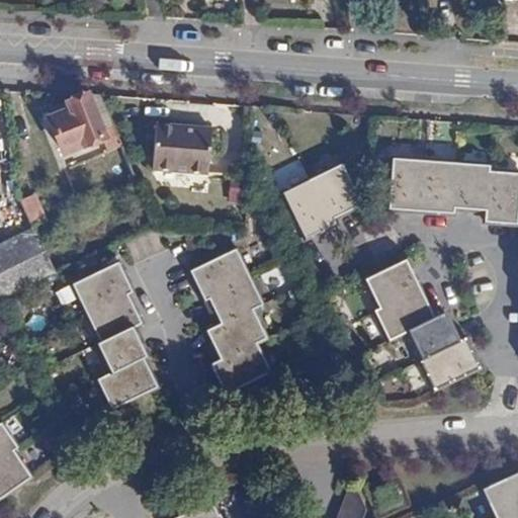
[(123,147),(114,126),(102,132),(88,96),(65,107),(68,115),(52,123),(64,155),(104,139),(108,153),(123,147)]
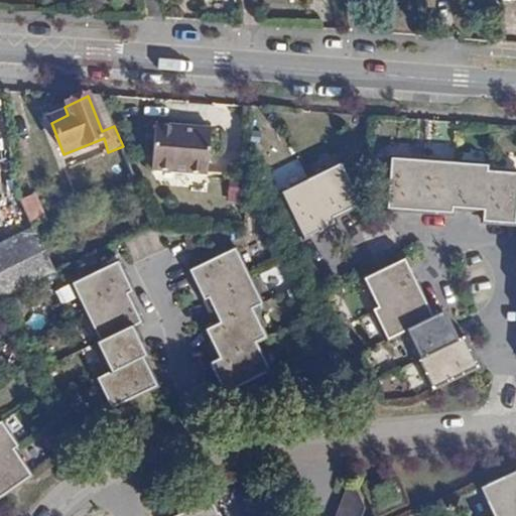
[(68,115),(65,107),(47,113),(51,123),(68,115)]
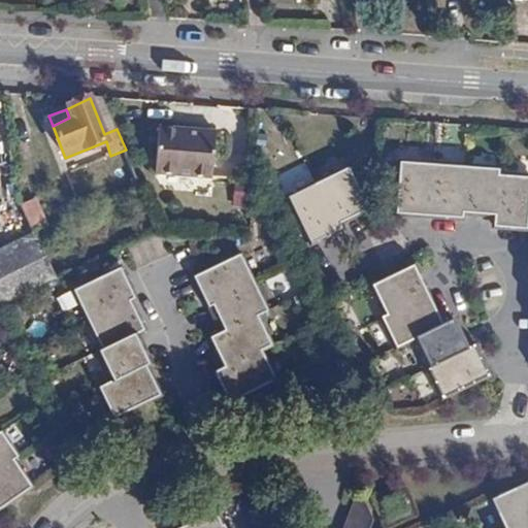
[(160,126),(157,175),(212,179),(217,131),(160,126)]
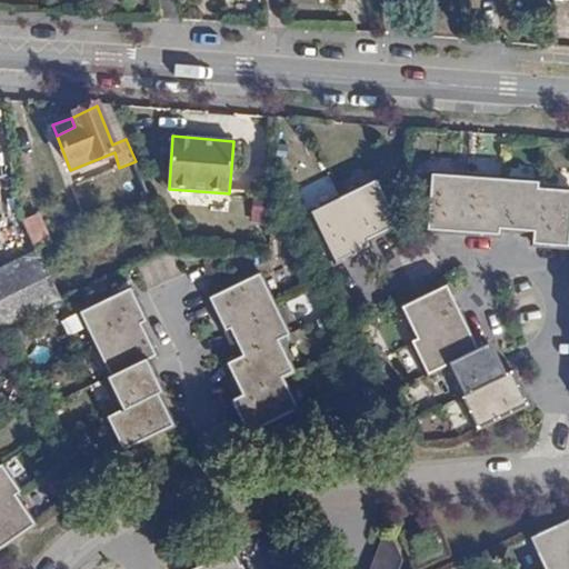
[(463,235),(468,178),(432,176),(430,199),(428,232),(463,235)]
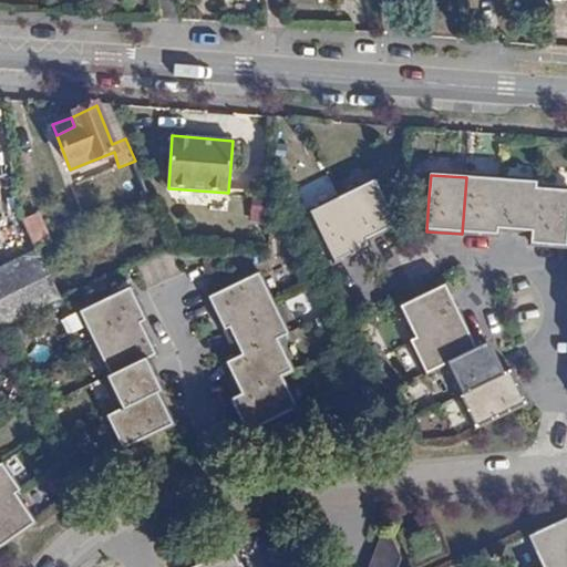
[(498,230),(502,179),(466,177),(462,234),(497,236),(498,230)]
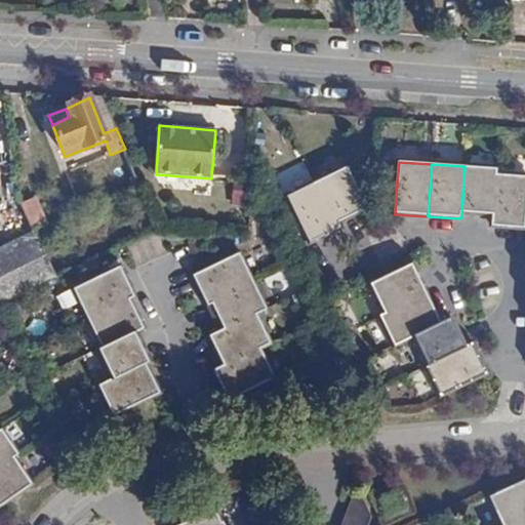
[(493,216),(496,174),(496,168),(465,166),(461,213),(493,216)]
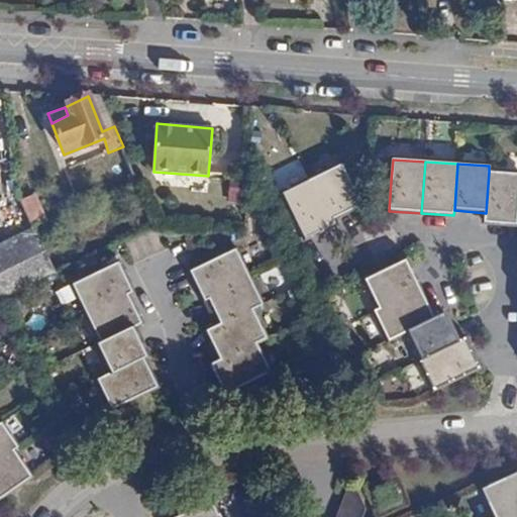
[(363,207),(353,188),(341,165),(312,179),(333,221),(363,207)]
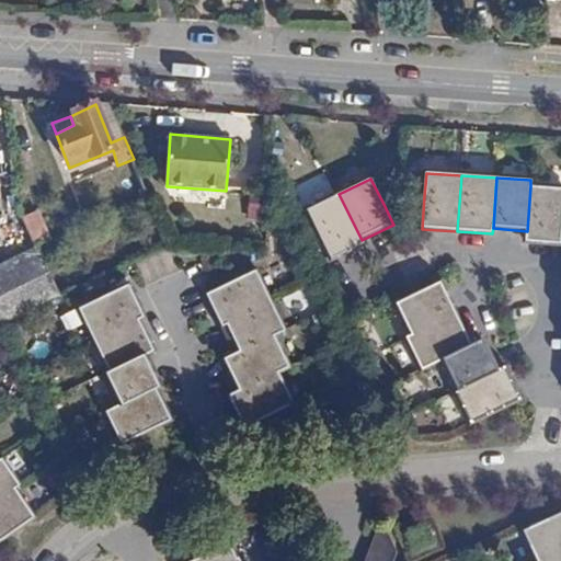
[(560,245),(560,187),(530,186),(527,231),(527,243),(560,245)]
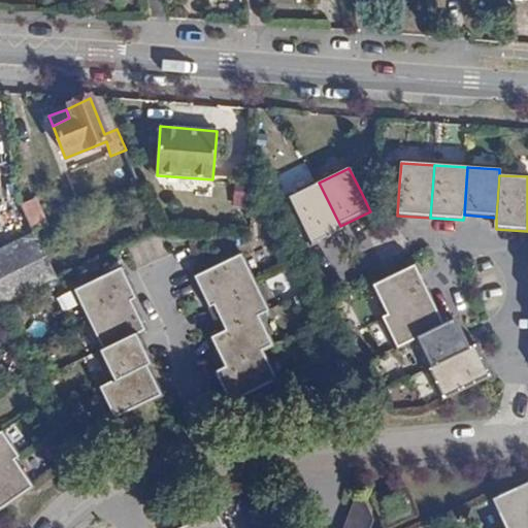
[(340,226),(319,183),(289,198),(312,245),(342,231),(340,226)]
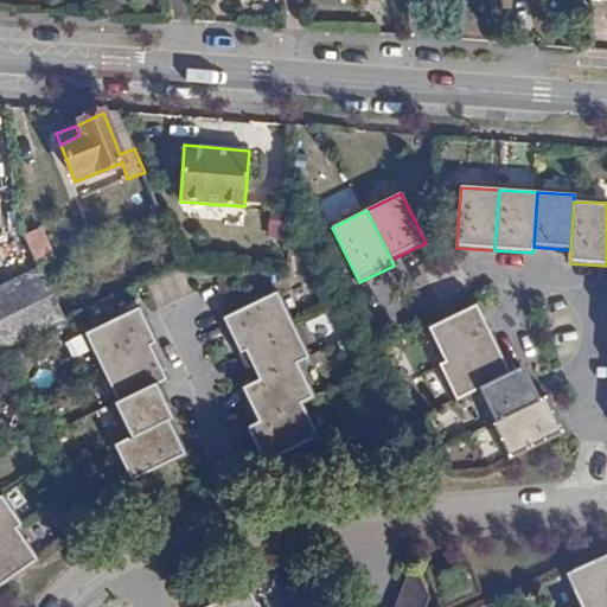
[(26,232),(38,263),(57,256),(45,225),(26,232)]
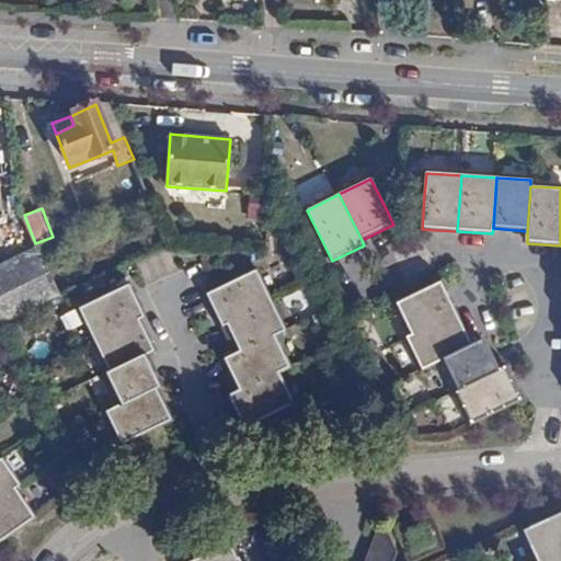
[(59,297),(37,249),(0,265),(0,325),(14,319),(59,297)]
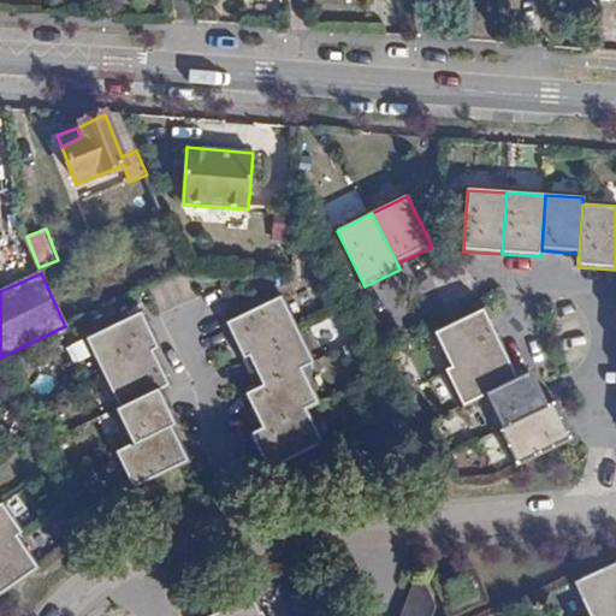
[(280,297),(247,313),(225,324),(242,359),(247,356),(297,331),(280,297)]
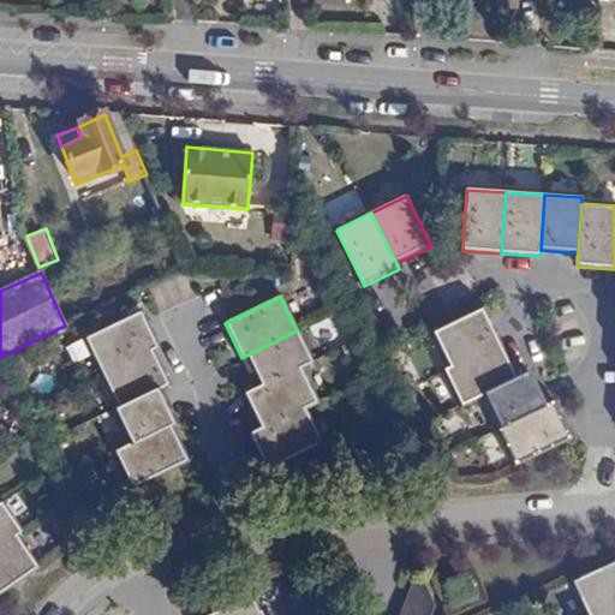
[(449,368),(500,345),(483,309),(434,333),(449,368)]
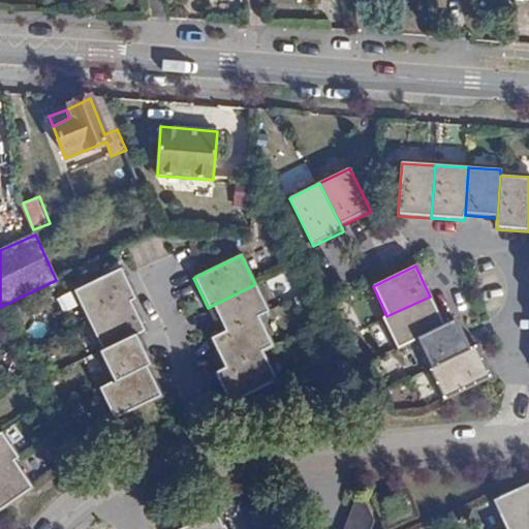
[(137,298),(122,268),(106,275),(74,290),(89,321),(132,300),(137,298)]
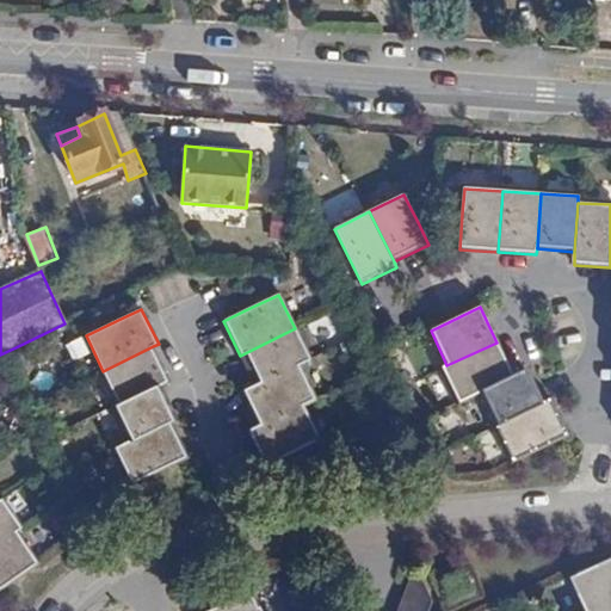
[(245,353),(259,384),(297,365),(310,359),(295,328),(245,353)]
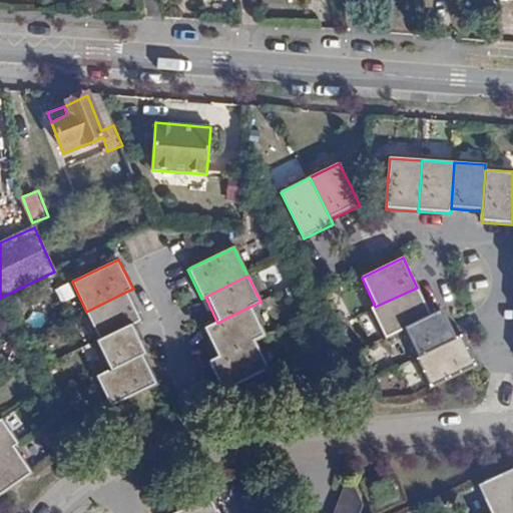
[(401,330),(431,315),(417,288),(375,307),(370,311),(384,339),(401,330)]
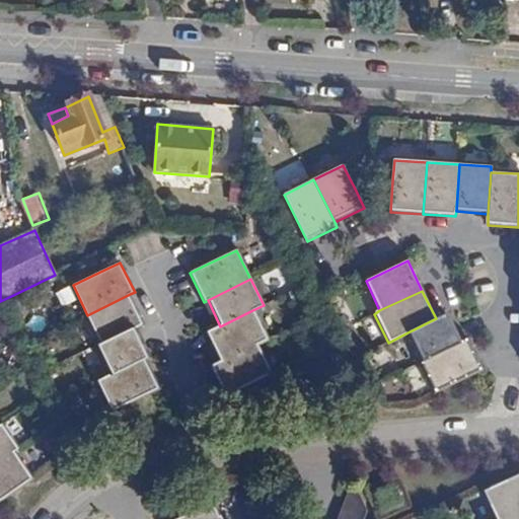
[(144,322),(130,294),(87,315),(101,344),(135,327),(144,322)]
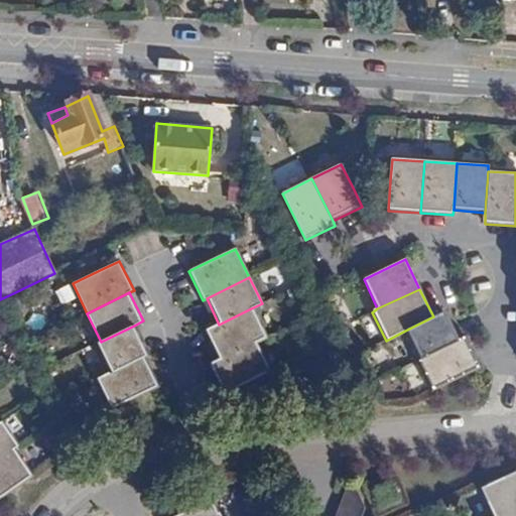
[(206,332),(220,360),(255,344),(265,338),(251,308),(219,325),(206,332)]
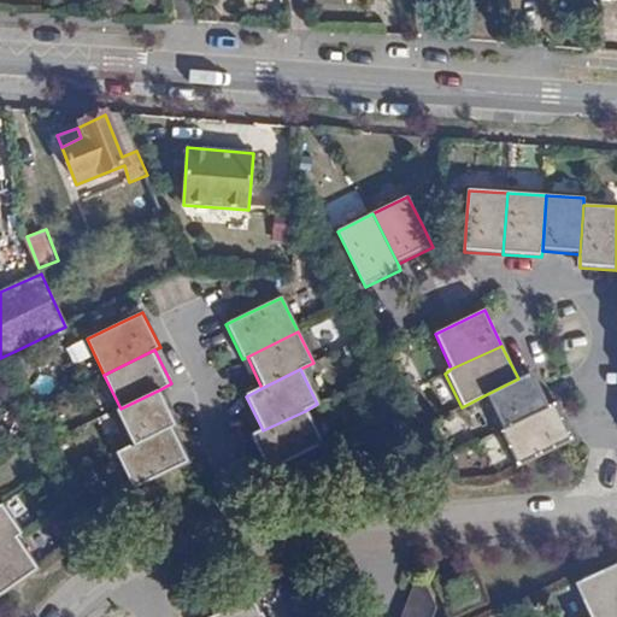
[(499,432),(547,407),(530,374),(518,378),(482,397),(499,432)]
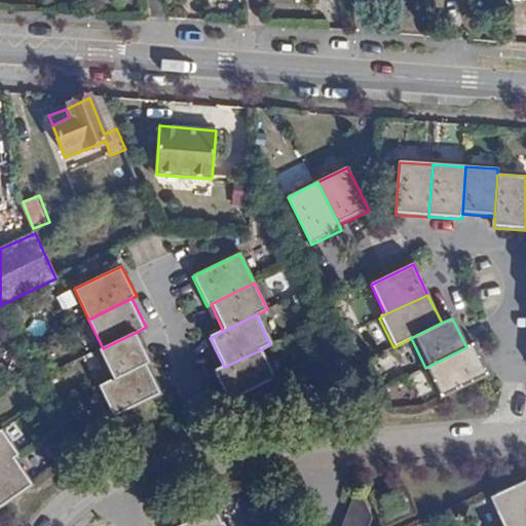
[(112,381),(147,364),(152,363),(137,332),(103,348),(97,351),(112,381)]
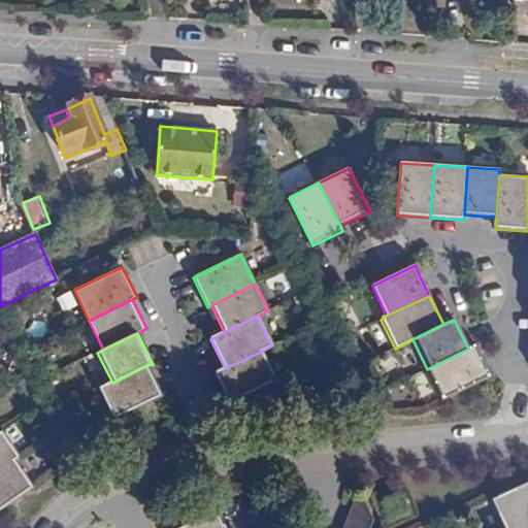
[(442,400),(490,376),(474,347),(468,349),(427,369),(442,400)]
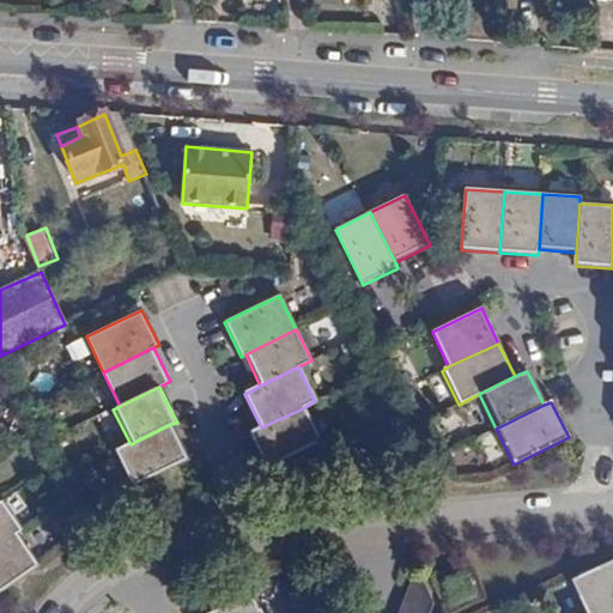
[(249,434),(266,468),(321,442),(303,408),(261,428),(249,434)]
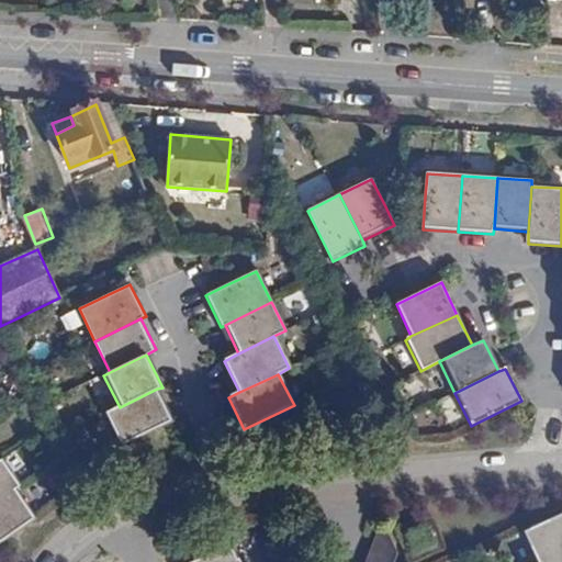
[(121,446),(172,420),(157,389),(120,407),(105,415),(121,446)]
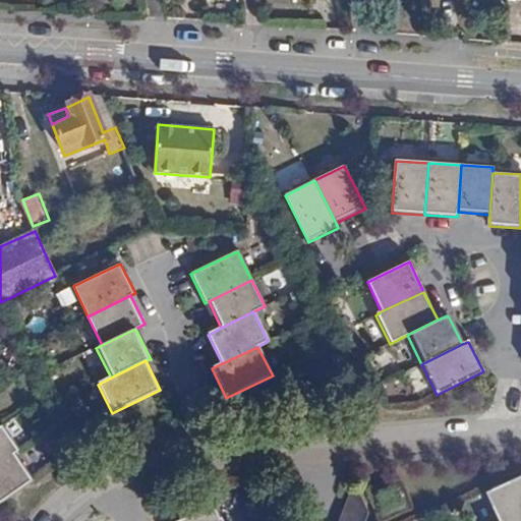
[(2,425),(0,427),(0,463),(14,453),(18,451),(2,425)]
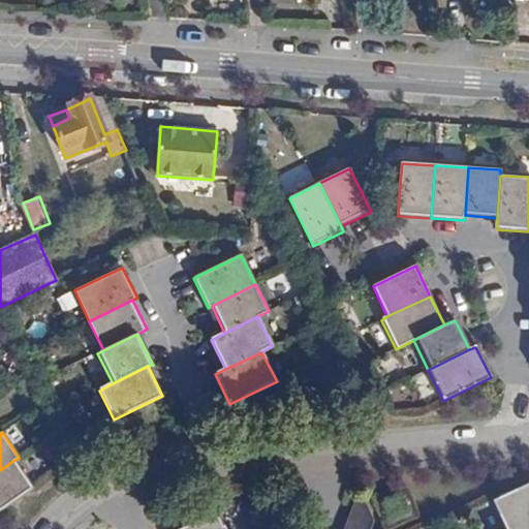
[(19,453),(29,472),(57,457),(45,437),(19,453)]
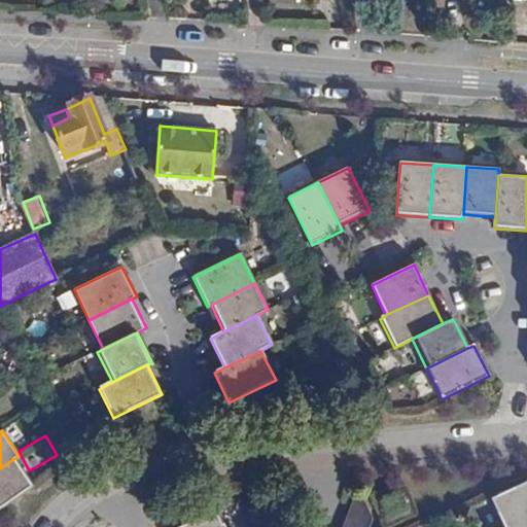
[(0,468),(0,508),(34,486),(14,458),(0,468)]
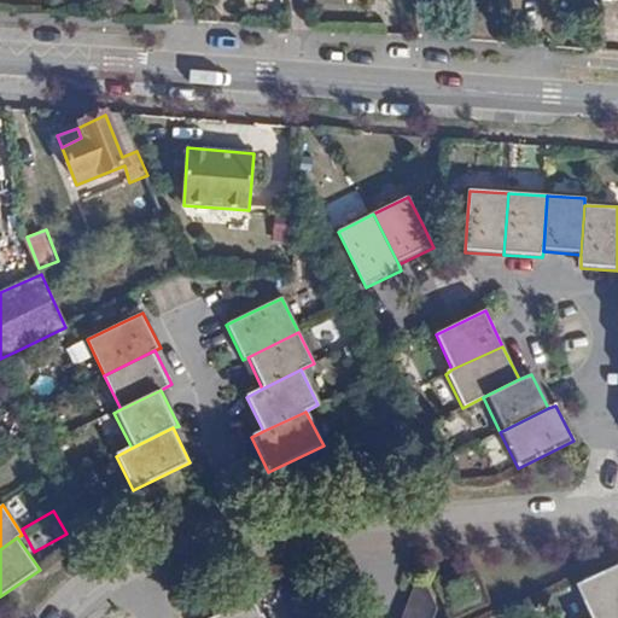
[(617,564),(576,586),(590,617),(596,617),(617,608),(617,564)]
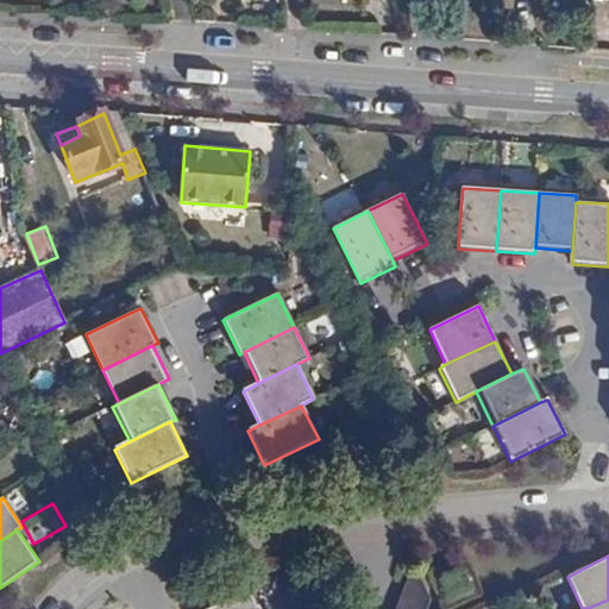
[(428,608),(434,584),(407,578),(400,608),(428,608)]
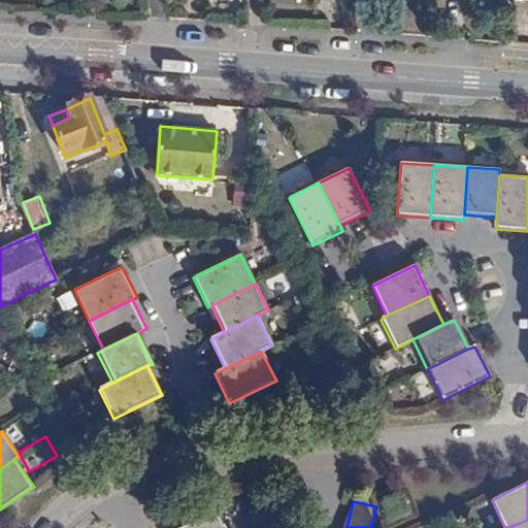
[(225,527),(218,512),(180,527),(225,527)]
